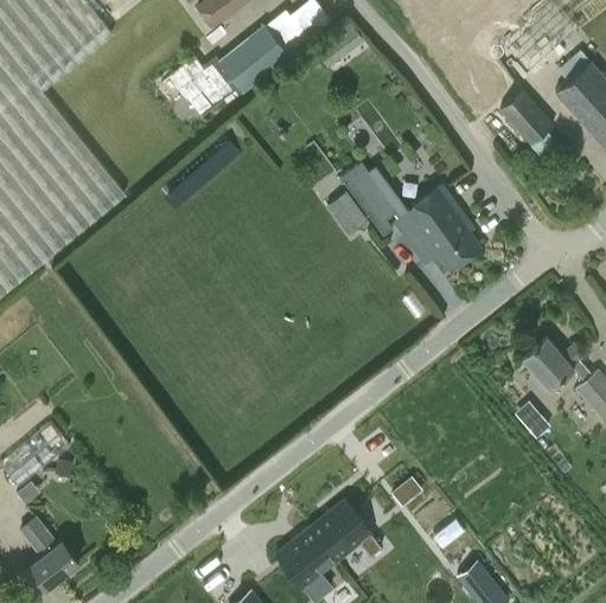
[(114,36),(84,0),(0,0),(0,297),(127,196),(43,92),(114,36)]
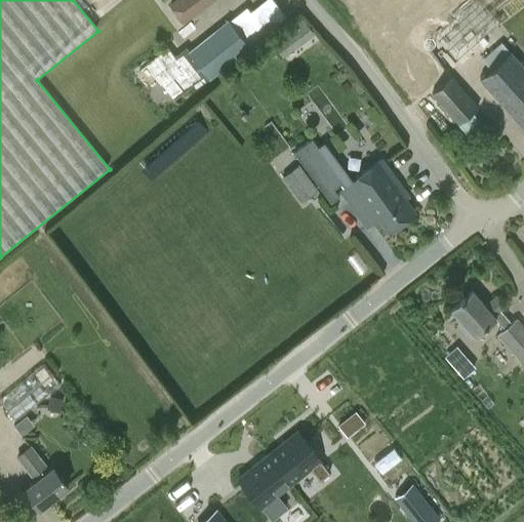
[(180,0),(170,7),(184,26),(215,3),(213,0),(180,0)]
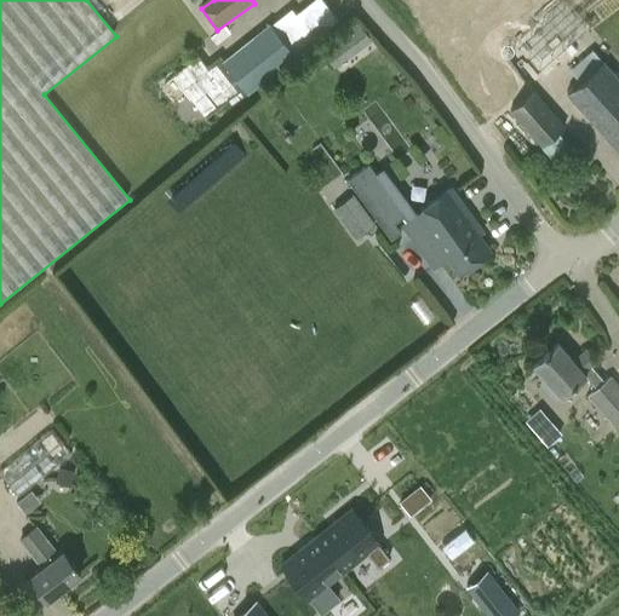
[(396,0),(480,125),(586,56),(563,22),(595,0),(396,0)]
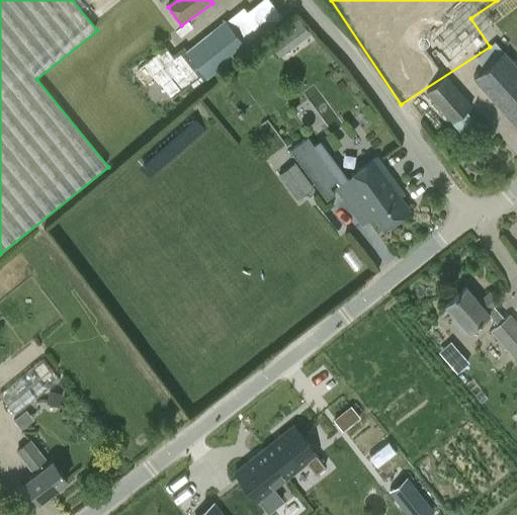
[(194,87),(205,78),(208,81),(247,50),(226,24),(187,56),(182,50),(172,58),(166,49),(146,65),(172,99),(192,84),(194,87)]
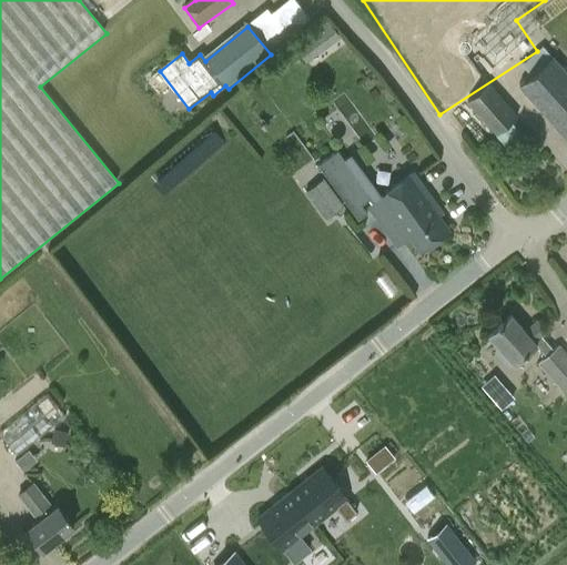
[(522,90),(566,141),(566,76),(554,61),(522,90)]
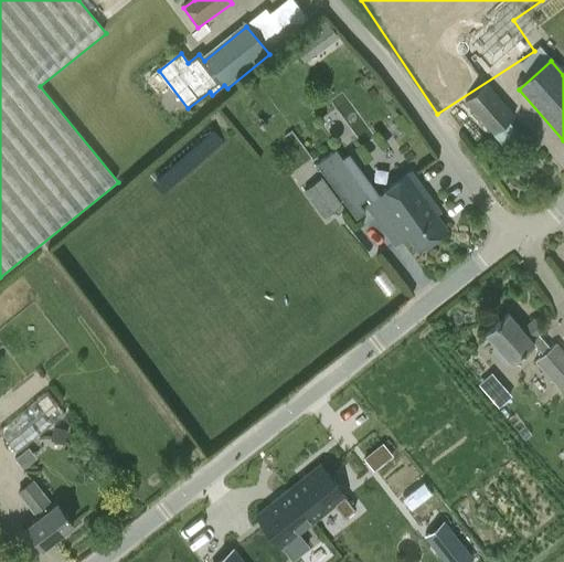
[(517,118),(487,86),(467,105),(496,138),(517,118)]
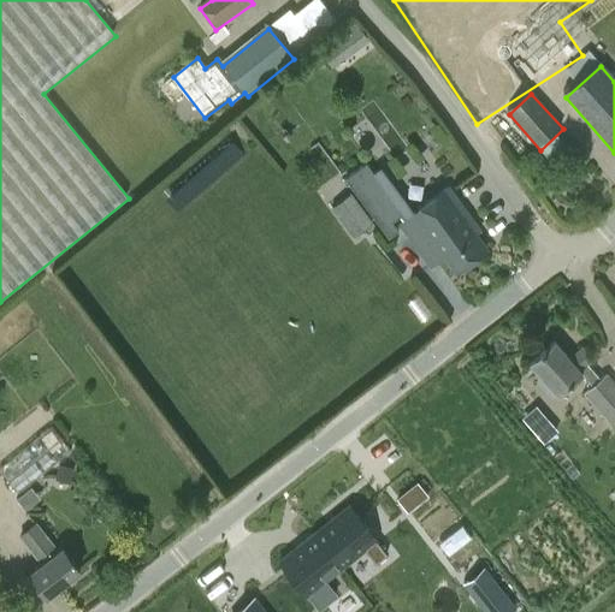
[(401,220),(403,224),(401,226),(432,271),(442,263),(447,261),(457,275),(488,254),(463,220),(468,217),(450,191),(425,211),(414,218),(382,172),(374,177),(367,166),(346,182),(388,242),(398,235),(392,226),(401,220)]
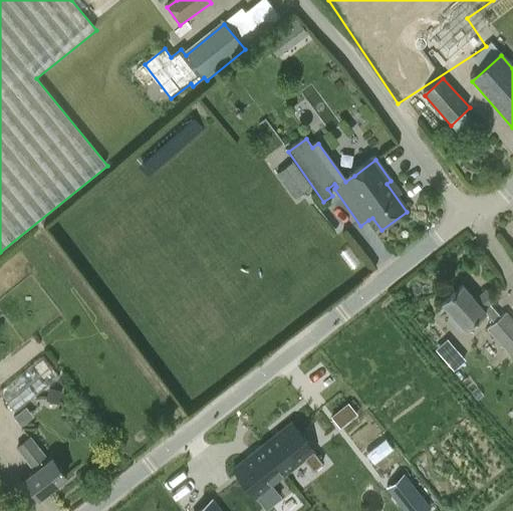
[(312,191),(293,165),(277,177),(296,203),(312,191)]
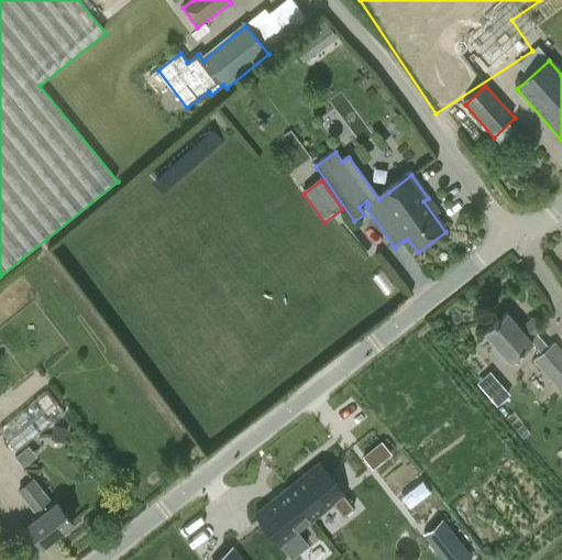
[(485,336),(510,365),(532,348),(529,343),(542,332),(533,322),(520,333),(507,317),(485,336)]
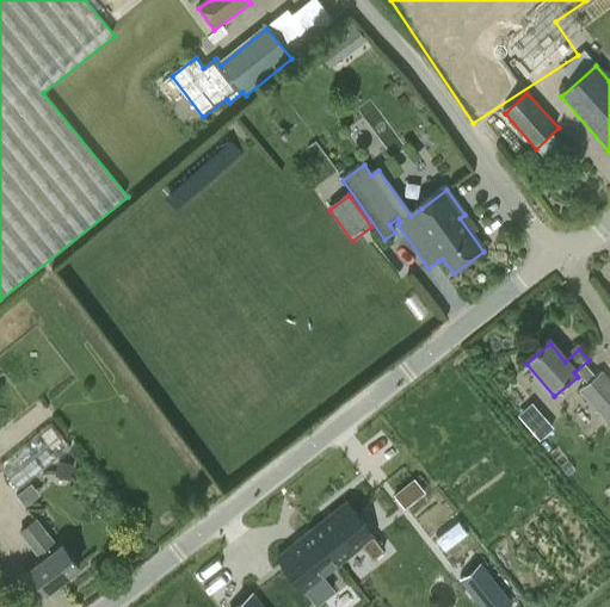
[(609,383),(603,376),(581,395),(609,426),(609,383)]
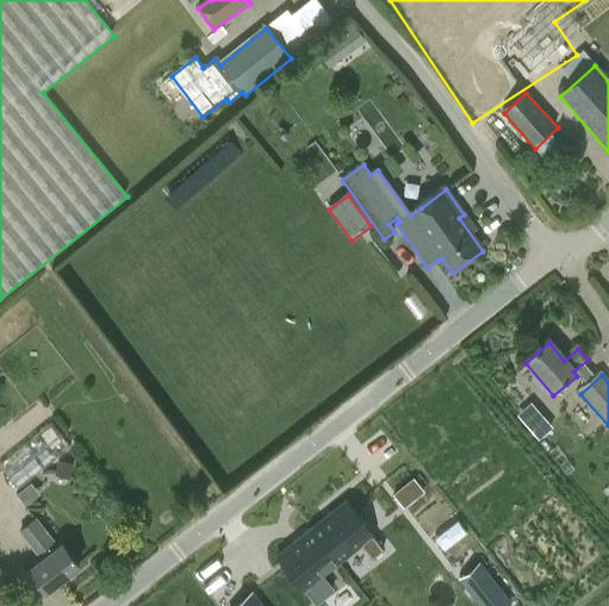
[(55,423),(1,467),(20,491),(75,447),(55,423)]
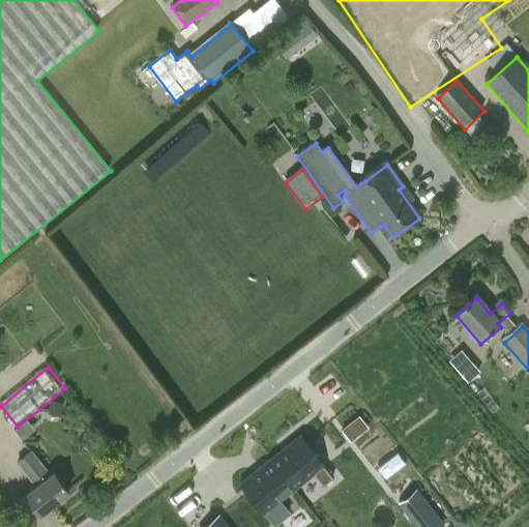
[(302,439),(271,463),(294,491),(324,467),(302,439)]
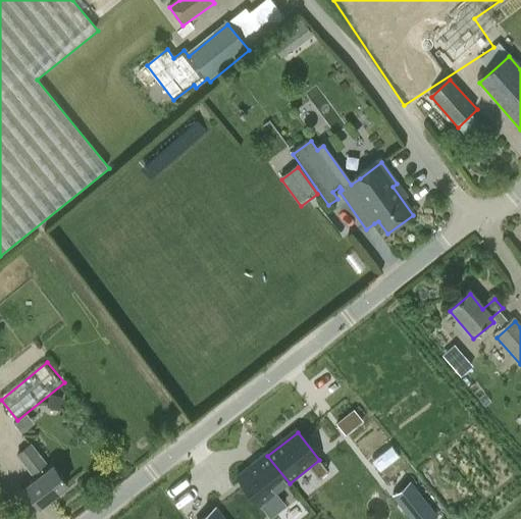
[(50,470),(40,457),(32,447),(18,457),(27,467),(36,480),(27,488),(40,507),(67,485),(53,468),(50,470)]
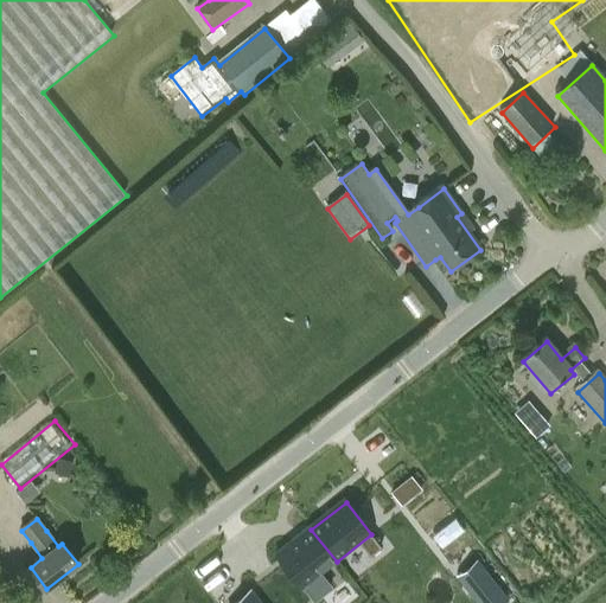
[(311,530),(276,557),(303,589),(337,562),(311,530)]
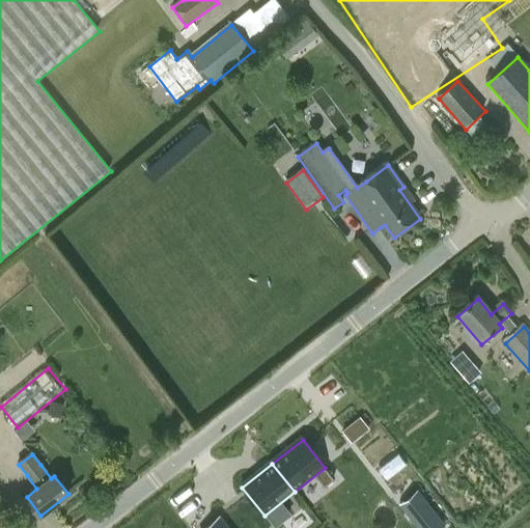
[(401,507),(408,516),(417,527),(444,527),(418,494),(407,503),(401,507)]
